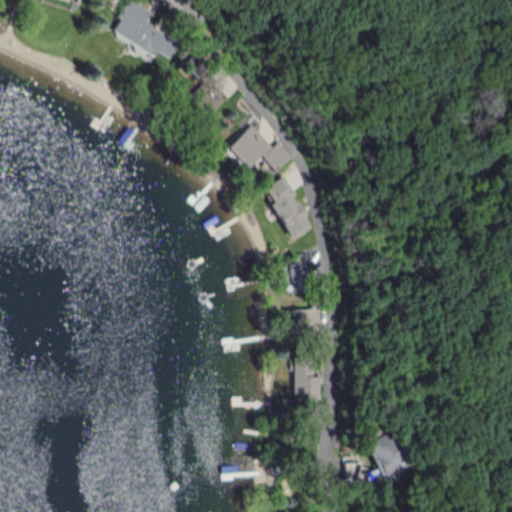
[(158,51),(169,57),(178,42),(149,25),(134,51),(153,61),(158,51)]
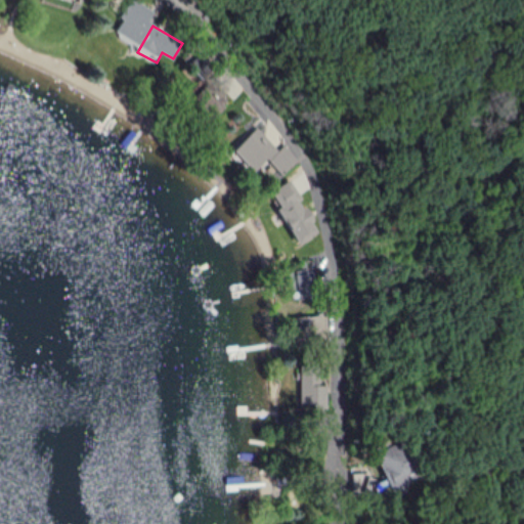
[(216,68),(202,52),(188,66),(204,81),(216,68)]
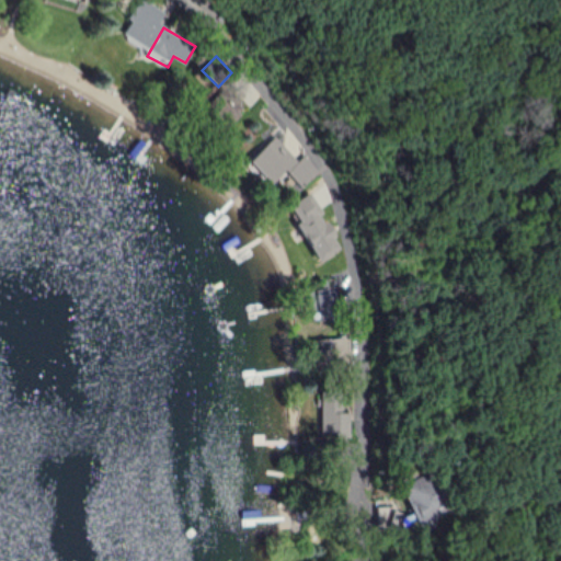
[(307,155),(298,161),(281,138),(251,160),(271,186),(290,172),(301,186),(320,172),(307,155)]
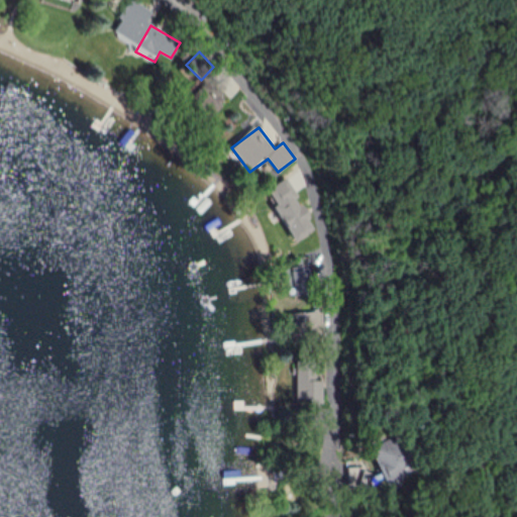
[(305,219),(291,186),(274,193),(288,226),(305,219)]
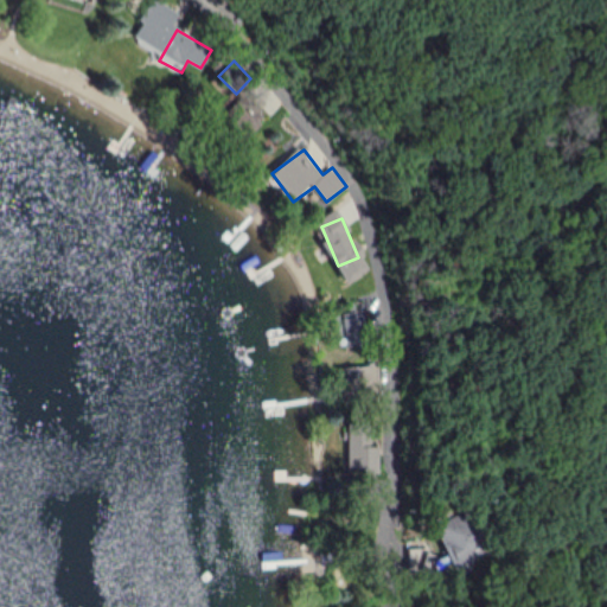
[(369,314),(334,314),(334,331),(347,331),(347,345),(369,345),(369,314)]
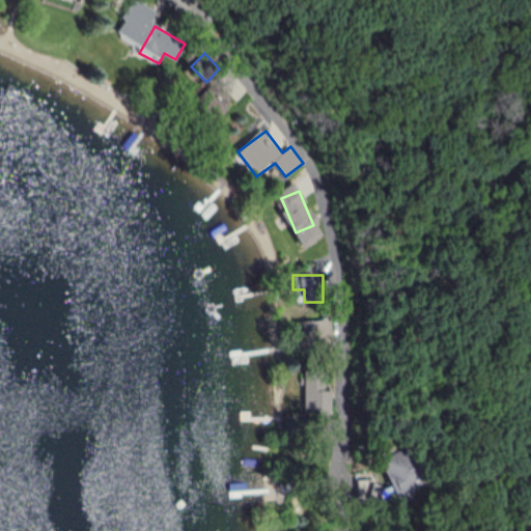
[(336,351),(332,316),(298,322),(302,355),(336,351)]
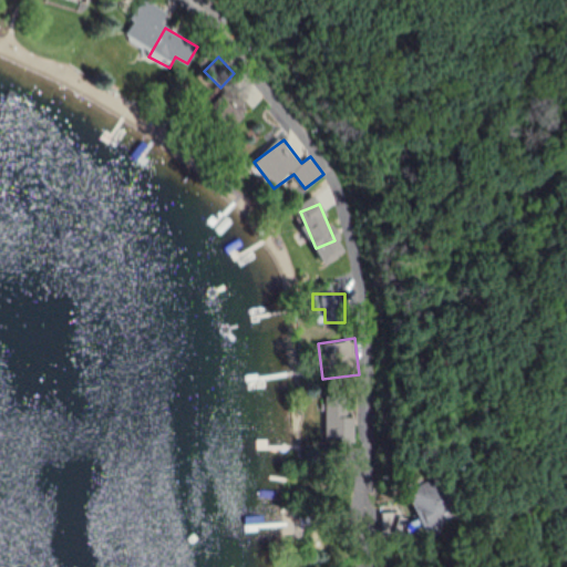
[(356,441),(356,414),(349,414),(349,394),(328,394),(328,441),(356,441)]
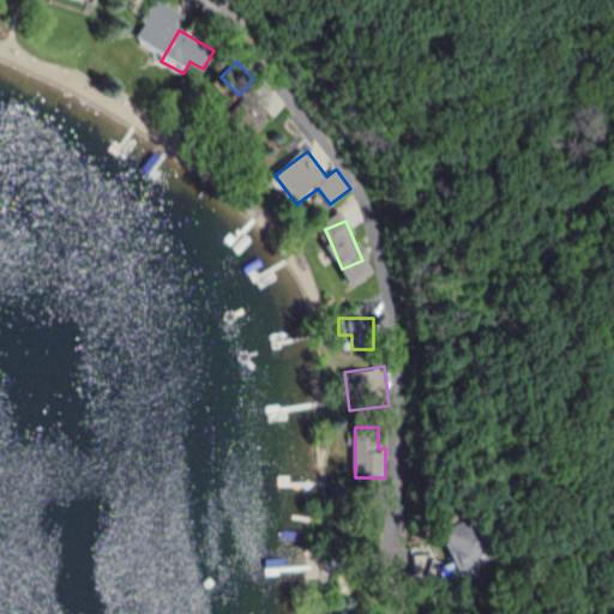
[(458,572),(498,557),(482,515),(443,530),(458,572)]
